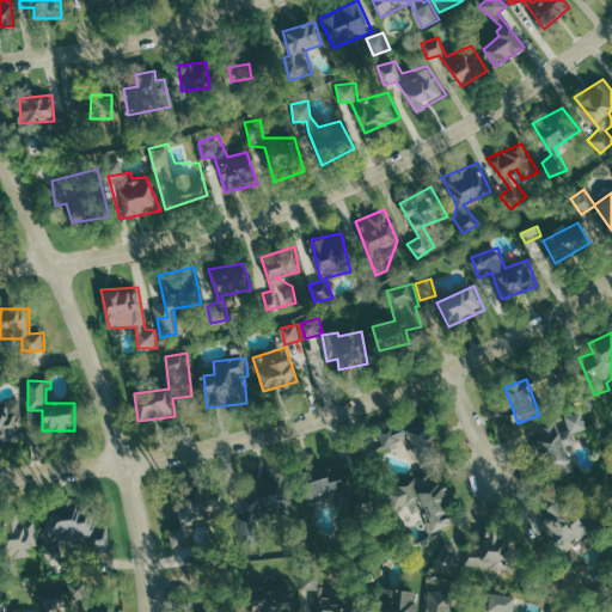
[(0,409),(0,441),(23,441),(22,401),(5,401),(6,409),(0,409)]
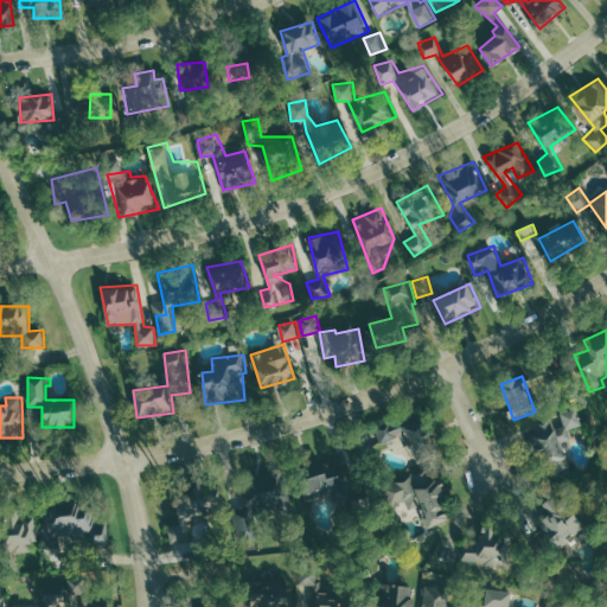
[(561,413),(564,426),(556,428),(554,419),(530,425),(544,475),(570,468),(562,442),(573,440),(569,429),(582,425),(577,408),(561,413)]
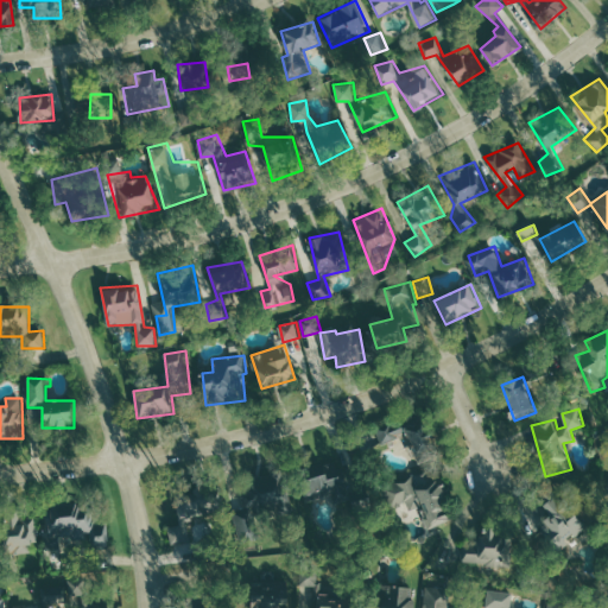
[(305,502),(334,494),(337,505),(350,501),(339,460),(297,472),(305,502)]
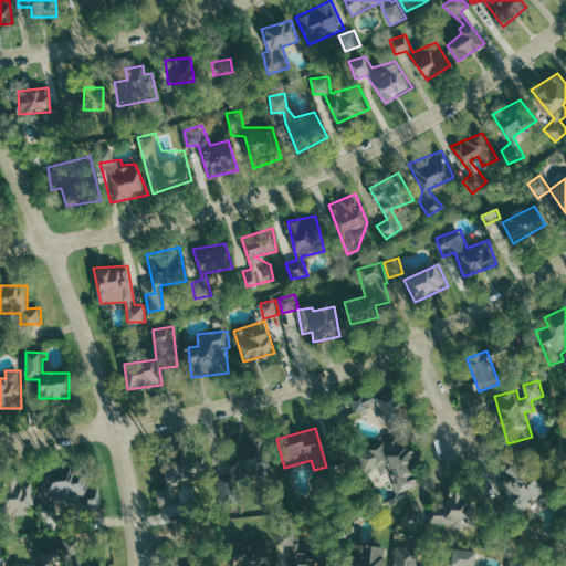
[(418,486),(411,467),(417,464),(408,437),(357,454),(364,473),(379,468),(381,475),(392,472),(399,492),(418,486)]
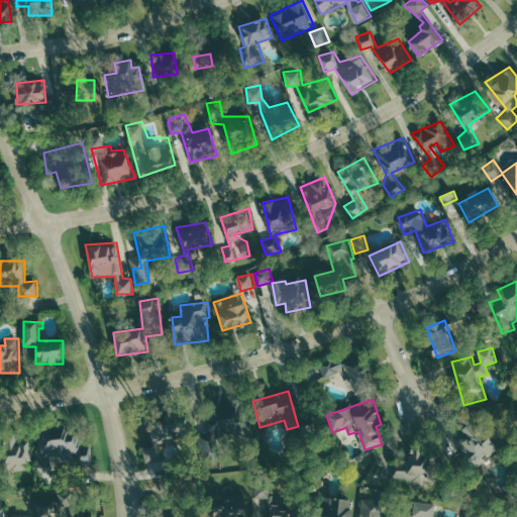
[(200,433),(201,460),(219,459),(219,438),(246,437),(245,413),(232,414),(232,404),(211,405),(212,433),(200,433)]
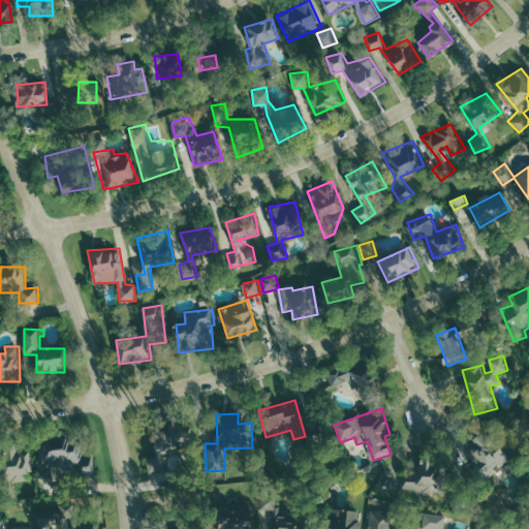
[(152,432),(157,456),(147,458),(150,473),(168,470),(164,450),(195,444),(191,425),(152,432)]
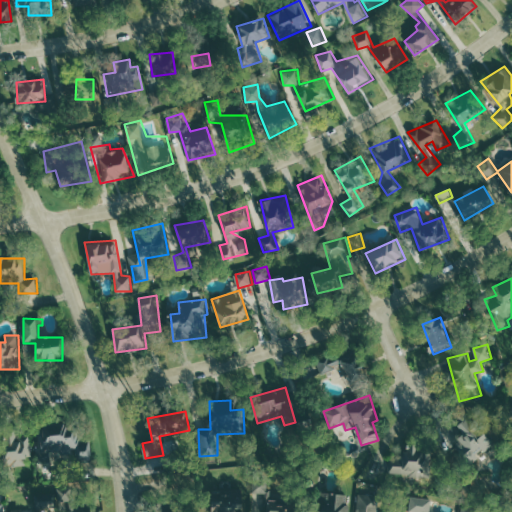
[(469,417),(451,433),(467,451),(463,455),(470,464),(492,445),(469,417)]
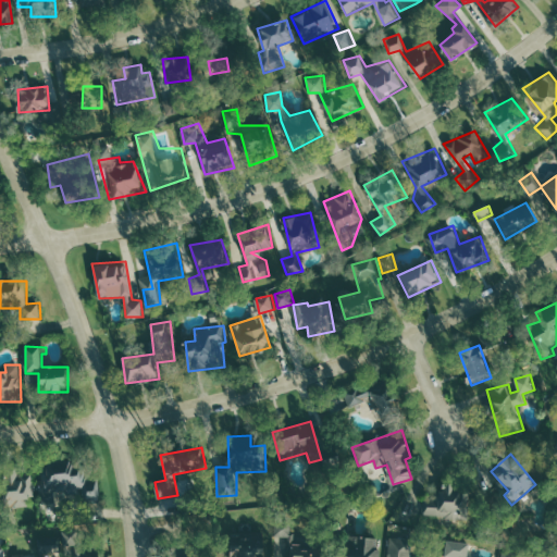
[(99,499),(99,469),(45,469),(45,503),(59,503),(59,499),(99,499)]
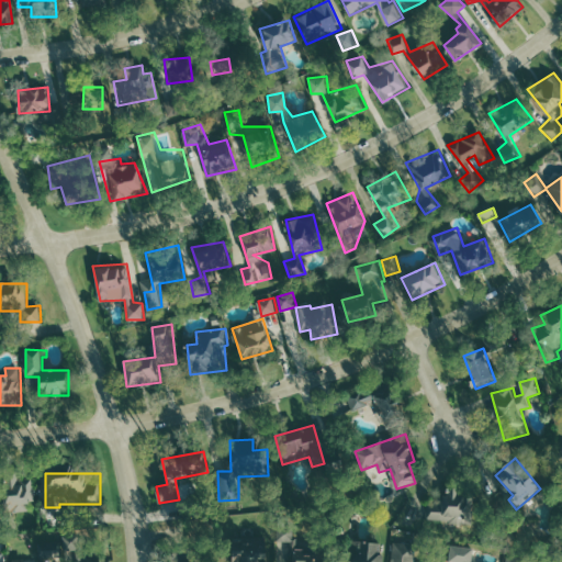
[(33,475),(3,479),(8,513),(30,510),(29,502),(36,501),(33,475)]
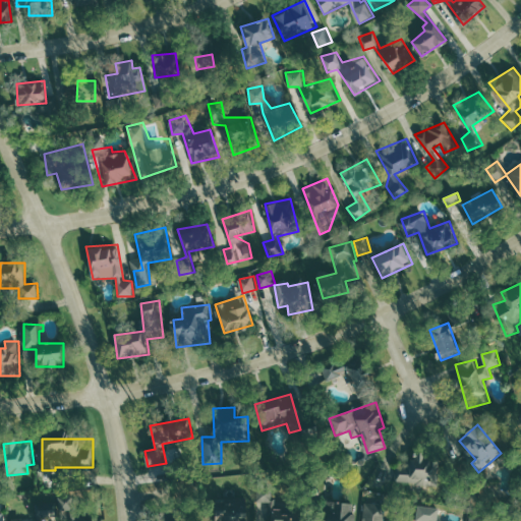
[(412,453),(410,474),(399,474),(398,483),(433,485),(435,461),(425,461),(425,453),(412,453)]
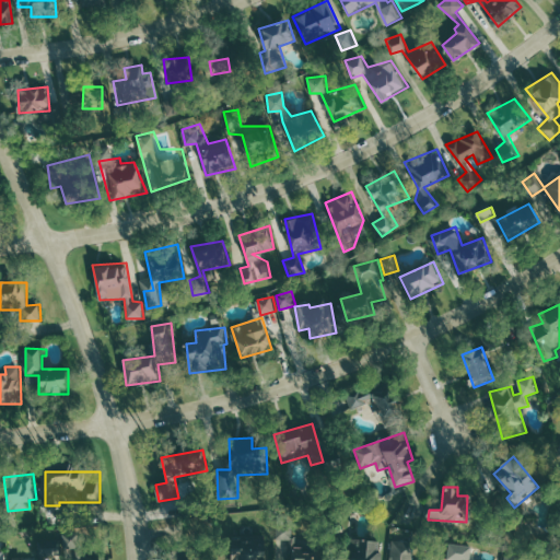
[(293,539),(293,527),(276,527),(276,539),(293,539)]
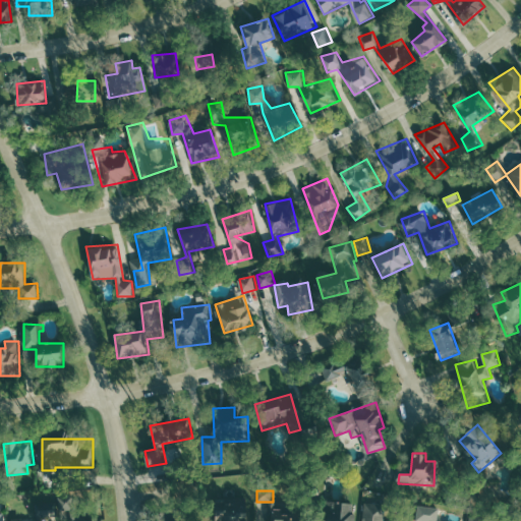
[(215,520),(251,520),(251,516),(248,516),(247,500),(215,502),(215,520)]
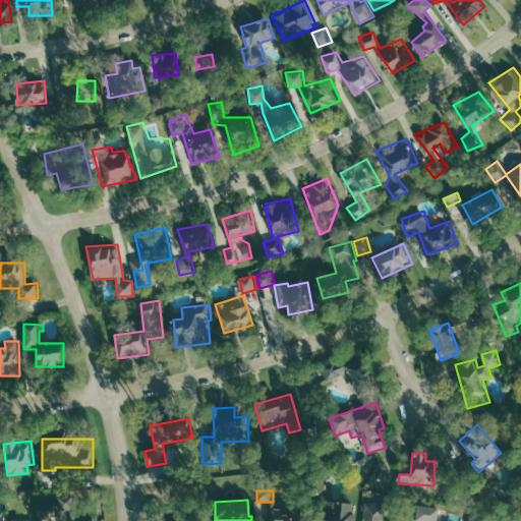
[(300,520),(299,510),(283,511),(283,501),(267,502),(267,520),(300,520)]
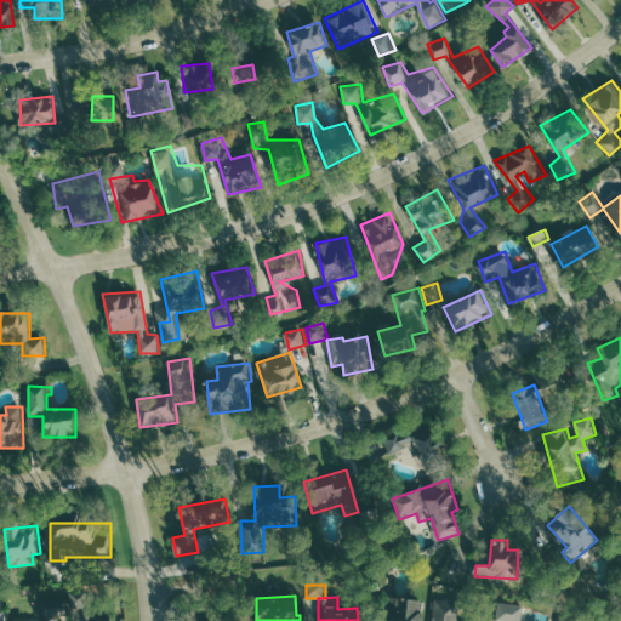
[(422,620),(423,599),(386,598),(383,620),(422,620)]
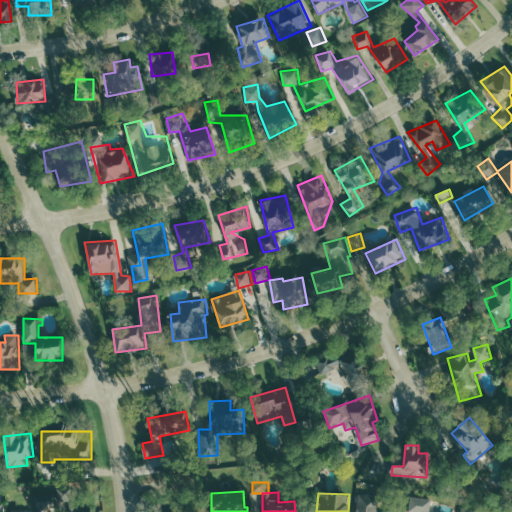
[(377,511),(379,496),(359,494),(356,511),(377,511)]
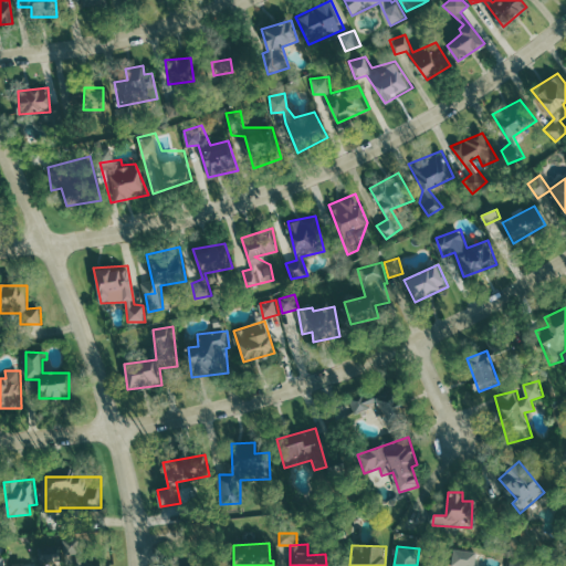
[(475,565),(478,552),(454,549),(453,565),(460,565),(475,565)]
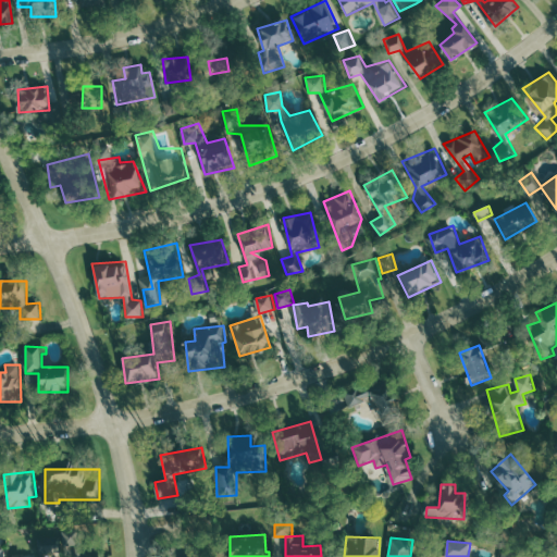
[(41,544),(40,556),(61,556),(62,545),(41,544)]
